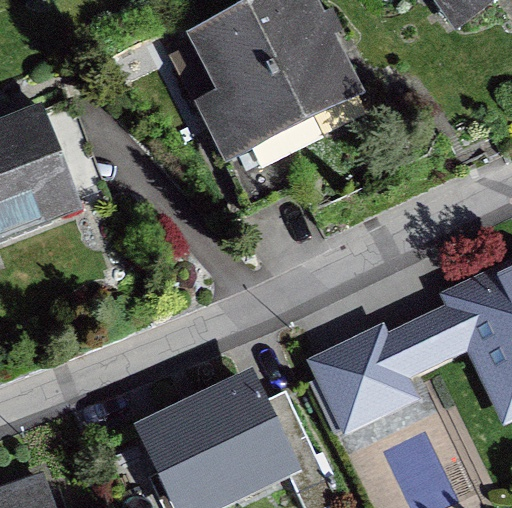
[(203,68),(182,79),(243,201),(289,179),(279,159),(370,114),(360,95),(366,92),(320,0),(250,0),(185,32),(203,68)]
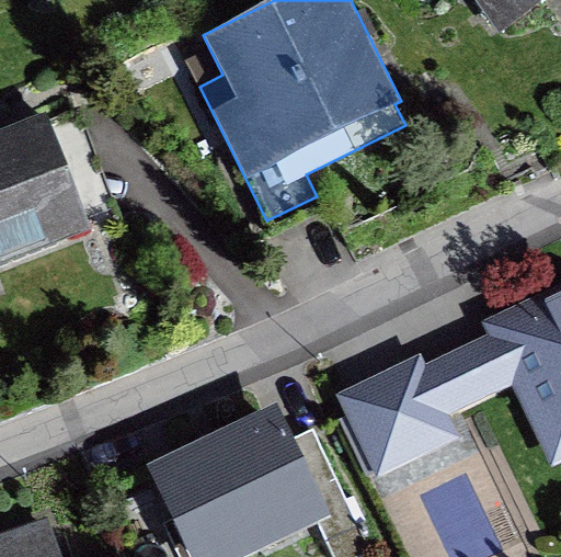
[(477,0),(499,30),(541,0),(544,0),(560,25),(560,0),(477,0)]
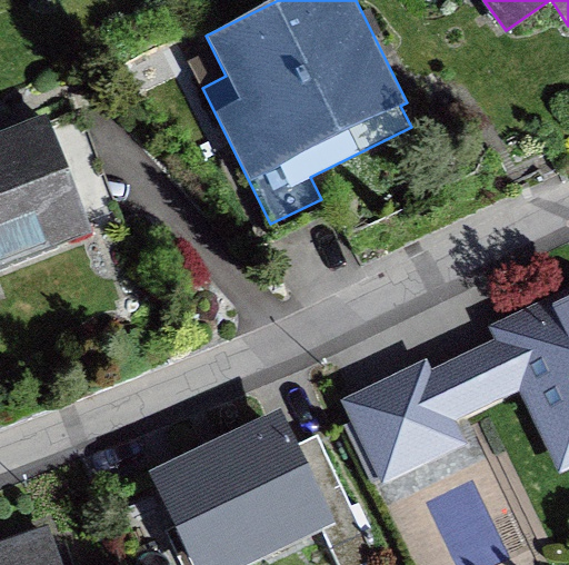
[(0,294),(17,288),(8,267),(93,235),(46,111),(0,128),(0,294)]
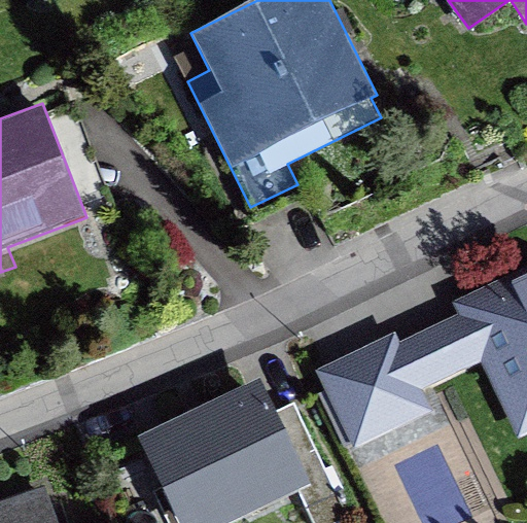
[(482,358),(520,438),(526,433),(526,265),(452,302),(457,312),(399,340),(394,329),(314,368),(353,448),(432,410),(421,387),(482,358)]
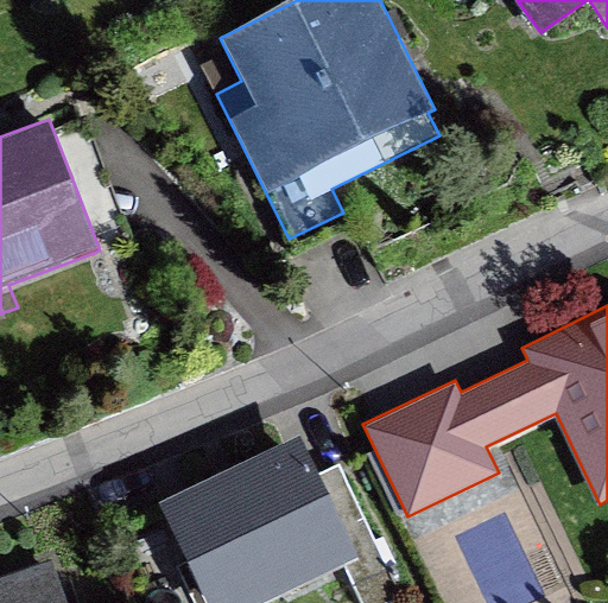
[(221,602),(273,602),(347,569),(362,602),(385,602),(400,596),(397,588),(407,583),(384,533),(375,537),(340,462),(304,478),(286,440),(170,495),(221,602)]
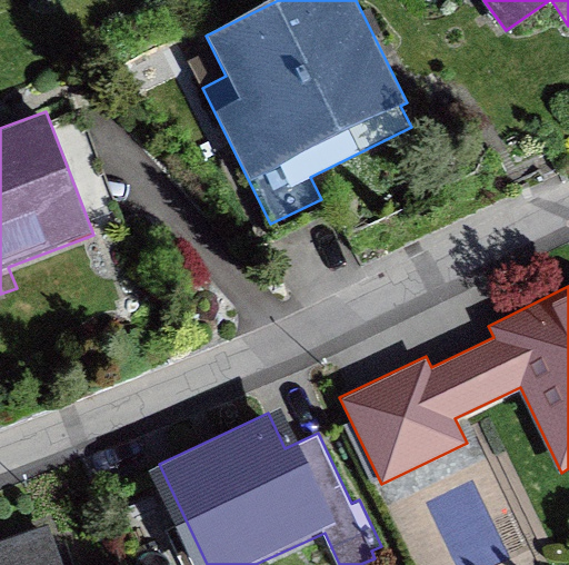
[(63,564),(49,522),(0,538),(0,564),(63,564)]
